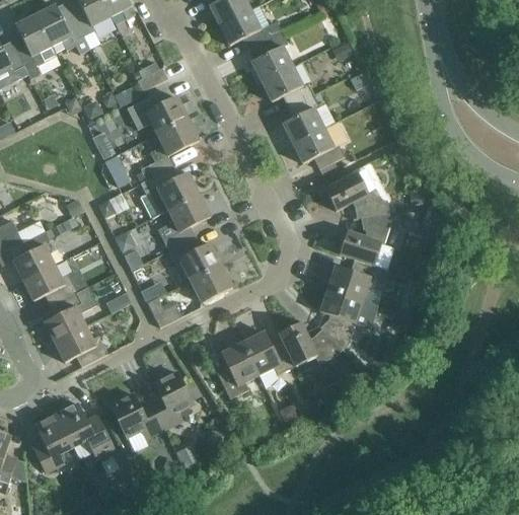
[(68,0),(66,1),(83,35),(114,20),(110,15),(102,0),(68,0)]
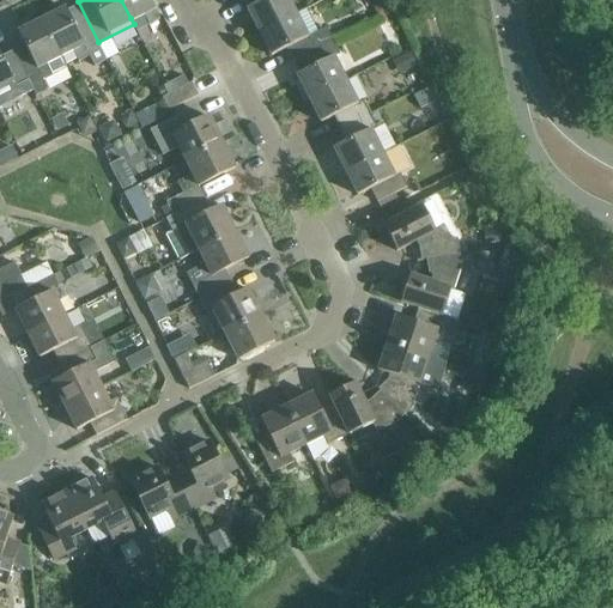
[(121,0),(131,18),(144,12),(149,22),(159,16),(151,0),(121,0)]
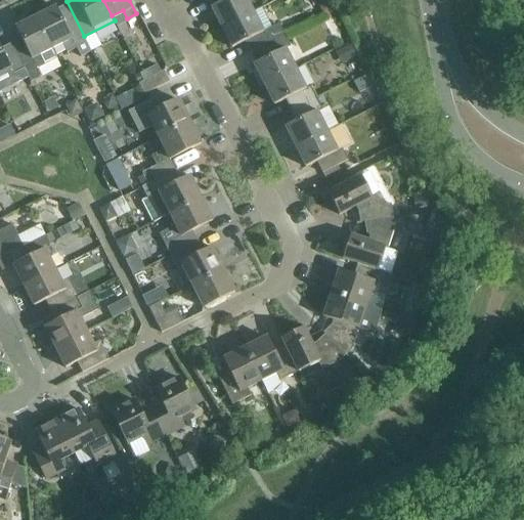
[(211,5),(221,25),(253,9),(248,0),(211,0),(213,4),(211,5)]
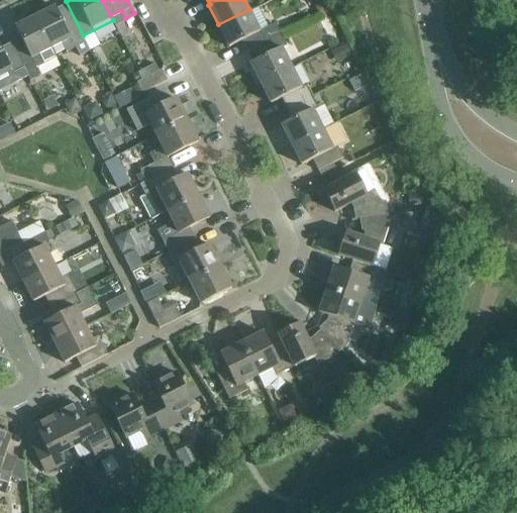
[(56,4),(35,14),(50,45),(62,40),(66,49),(75,44),(80,54),(90,47),(83,35),(66,1),(57,6),(56,4)]
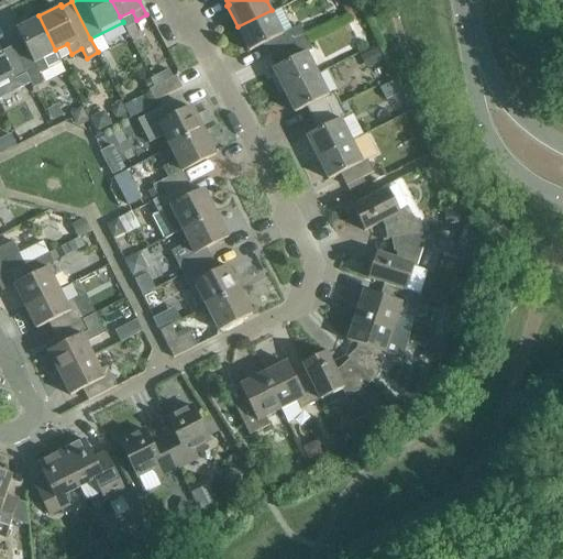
[(263,42),(268,54),(306,35),(299,22),(291,26),(282,6),(272,10),(238,26),(249,48),(263,42)]
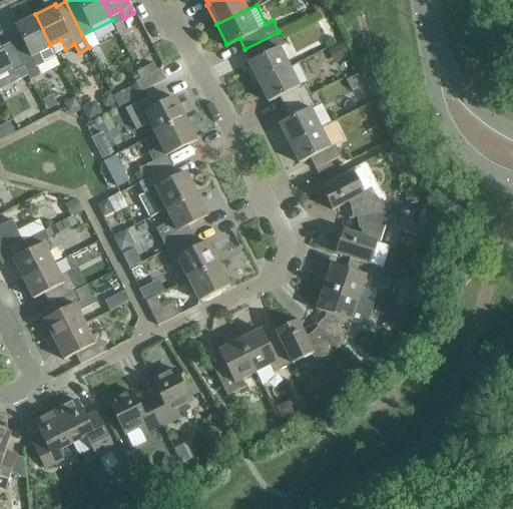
[(20,35),(11,40),(23,65),(30,77),(40,72),(35,64),(55,54),(50,45),(35,14),(15,24),(20,35)]
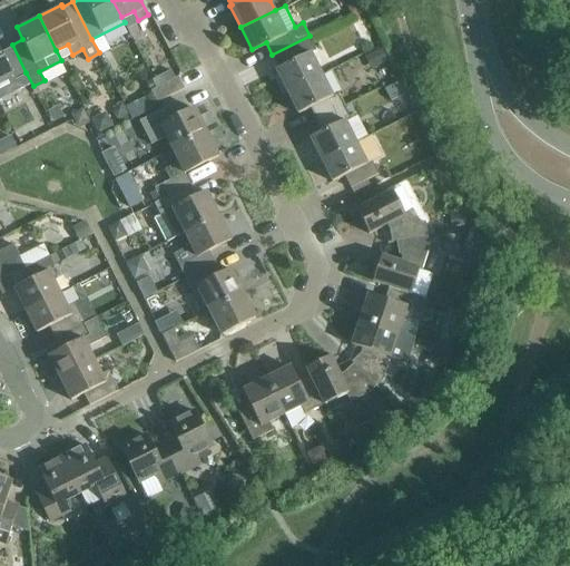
[(357,29),(328,36),(332,50),(360,45),(357,29)]
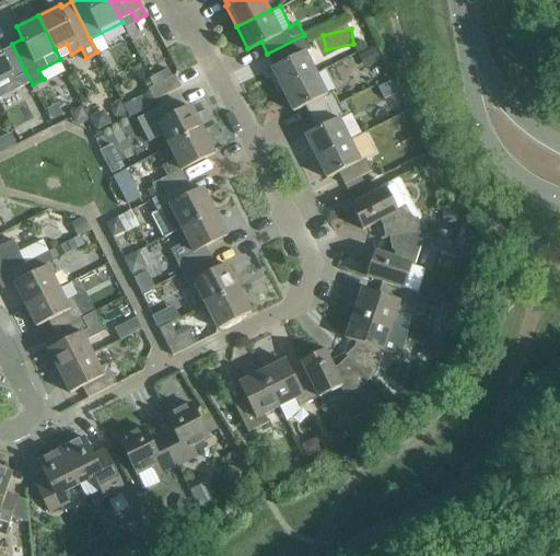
[(271,66),(282,88),(315,70),(305,49),(311,47),(304,35),(267,54),(273,65),(271,66)]
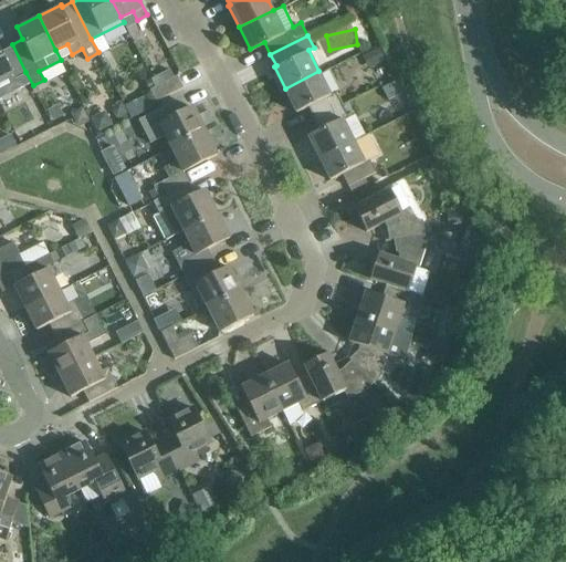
[(0,48),(0,77),(12,72),(14,77),(25,72),(12,44),(1,50),(0,48)]
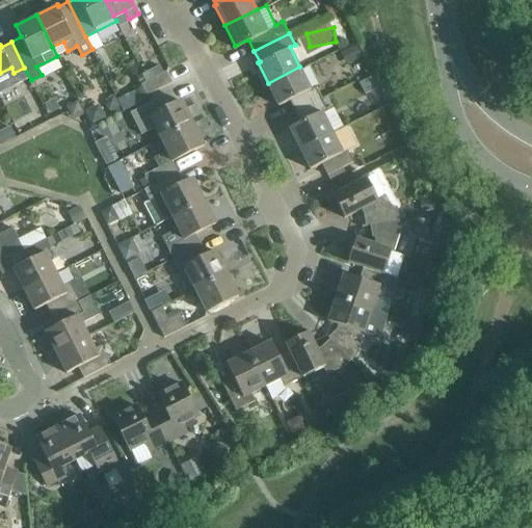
[(166,69),(164,70),(160,62),(141,72),(145,79),(140,82),(145,94),(171,80),(166,69)]
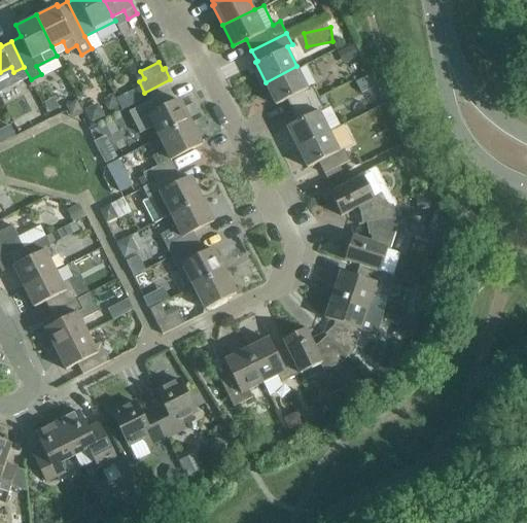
[(286,97),(292,108),(318,95),(312,83),(307,86),(296,66),(266,82),(276,103),(286,97)]
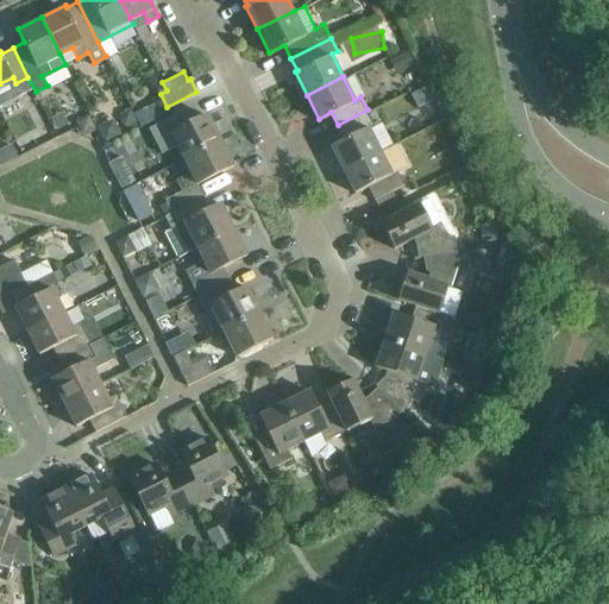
[(133,111),(140,125),(162,113),(155,100),(133,111)]
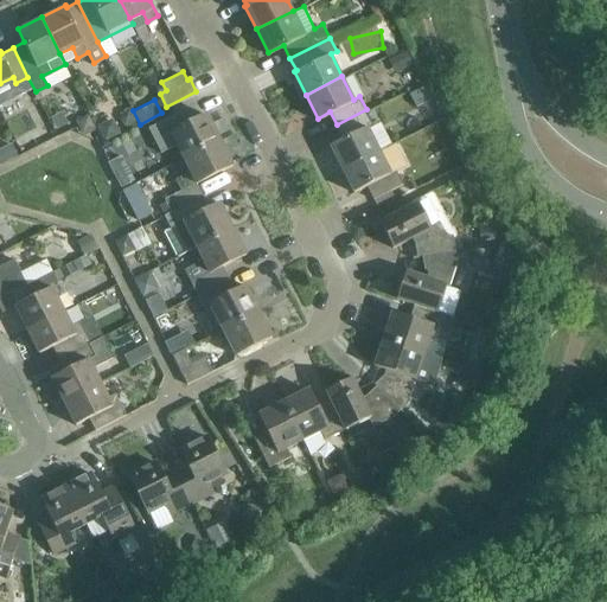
[(177,142),(184,157),(219,138),(206,113),(195,119),(187,106),(148,126),(161,151),(177,142)]
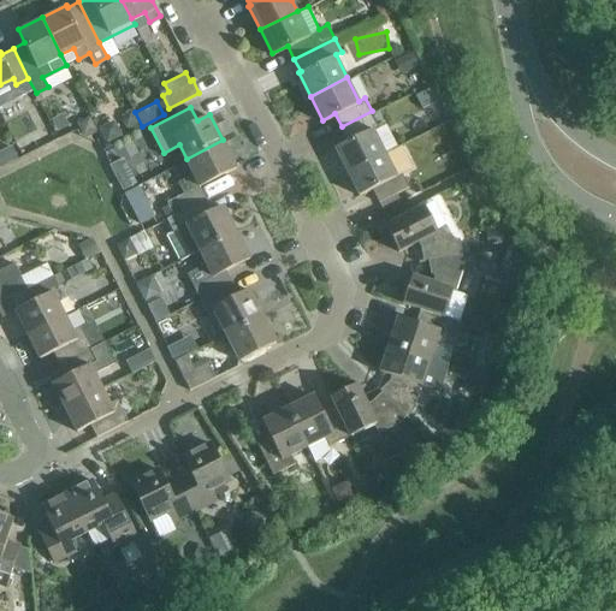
[(336,146),(347,170),(384,150),(373,128),(378,125),(372,111),(342,126),(348,140),(336,146)]
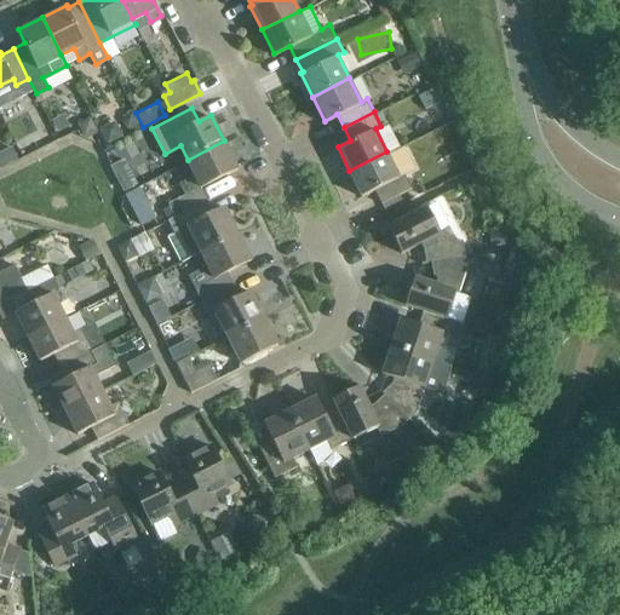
[(0,162),(1,166),(19,156),(15,148),(11,139),(0,144),(0,162)]
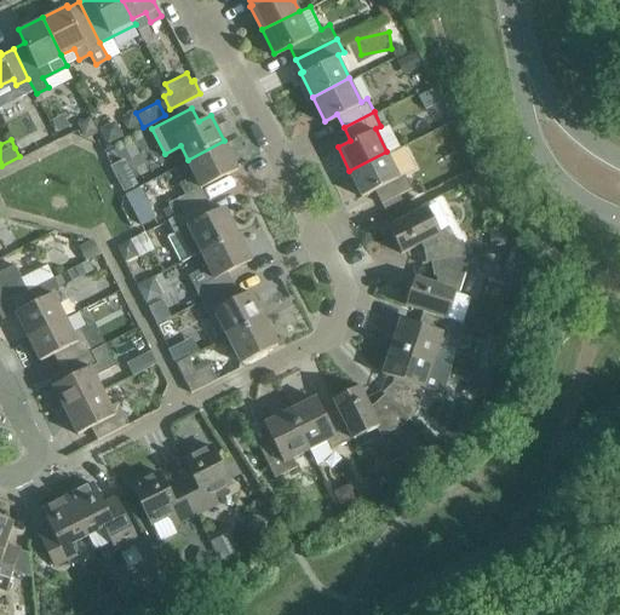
[(168,201),(174,214),(205,200),(199,187),(200,185),(237,167),(224,141),(188,160),(194,173),(179,182),(185,193),(168,201)]
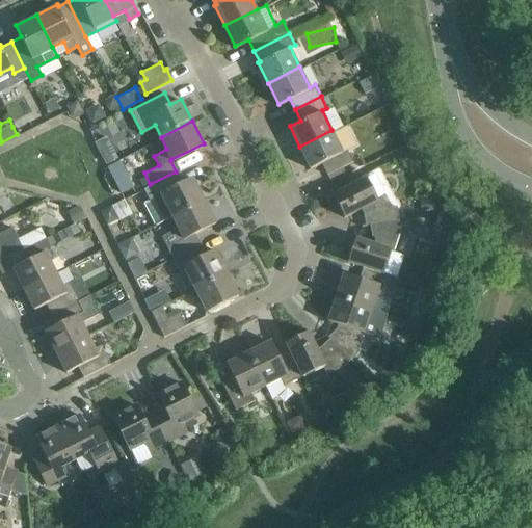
[(331,130),(299,147),(310,167),(321,161),(327,173),(328,173),(333,181),(347,174),(343,165),(353,160),(347,148),(356,143),(347,123),(331,130)]
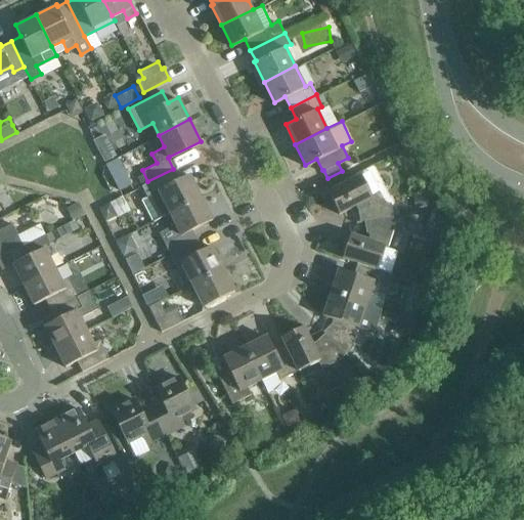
[(113,127),(99,131),(108,157),(122,152),(113,127)]
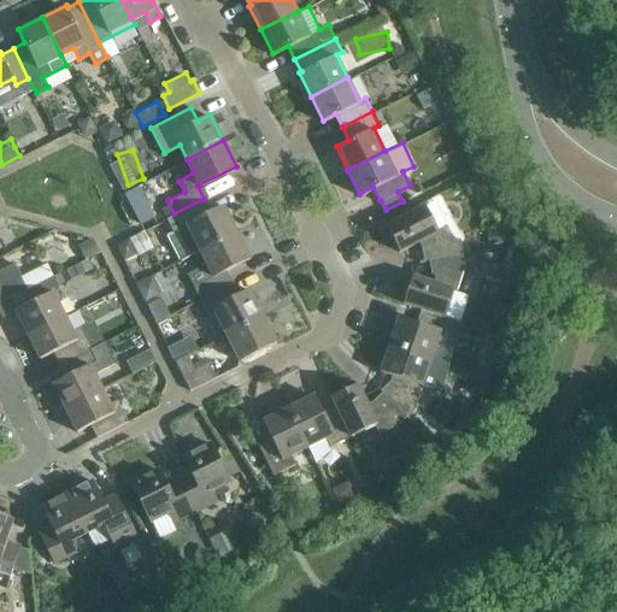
[(200,248),(200,249),(236,230),(224,205),(211,211),(204,199),(174,213),(168,217),(174,230),(168,233),(181,258),(200,248)]
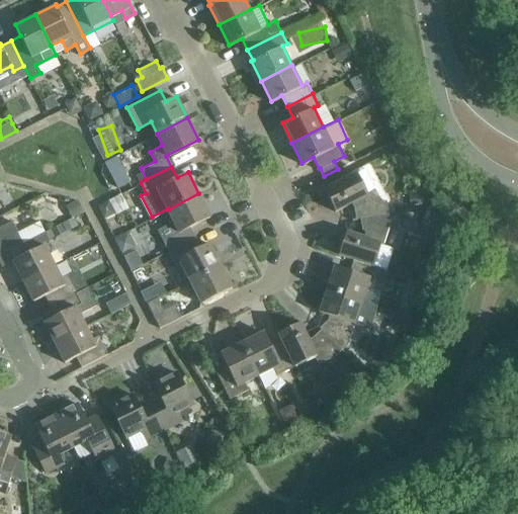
[(356,218),(360,217),(389,211),(386,198),(381,199),(374,187),(367,191),(357,172),(324,188),(335,209),(352,201),(354,205),(356,218)]
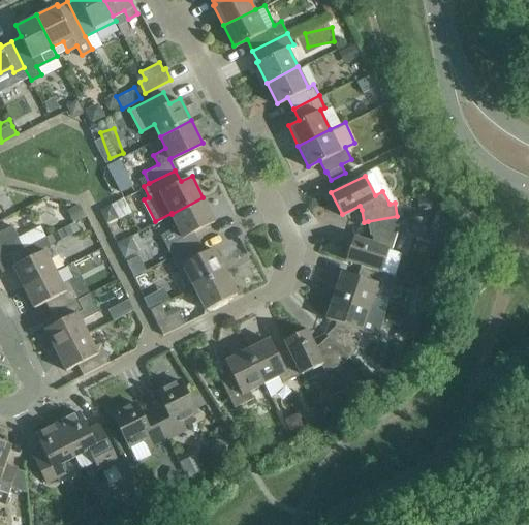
[(168,249),(172,255),(197,242),(192,232),(214,220),(203,197),(172,214),(177,225),(157,236),(164,251),(168,249)]
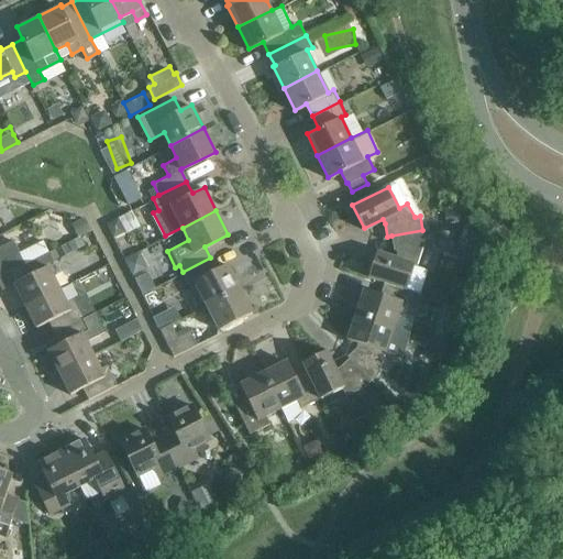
[(368,275),(384,281),(414,291),(420,292),(428,269),(416,265),(422,243),(424,243),(422,230),(392,236),(394,249),(396,249),(397,253),(396,256),(376,250),(368,275)]
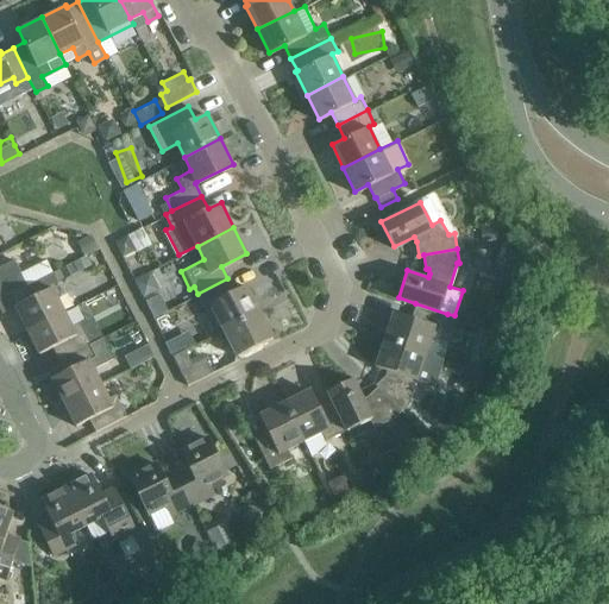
[(0,296),(23,285),(27,283),(14,258),(0,264),(0,296)]
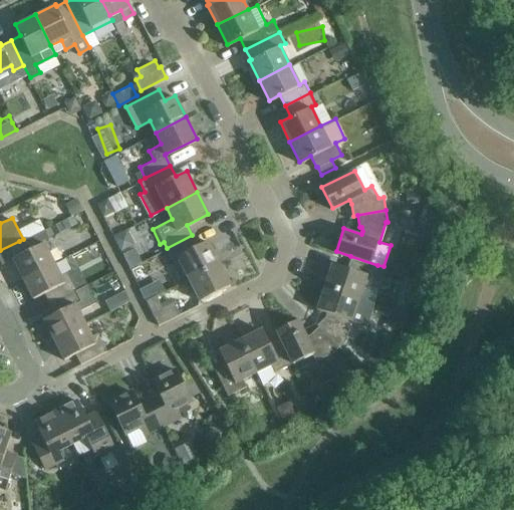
[(123,245),(140,238),(134,223),(117,230),(123,245)]
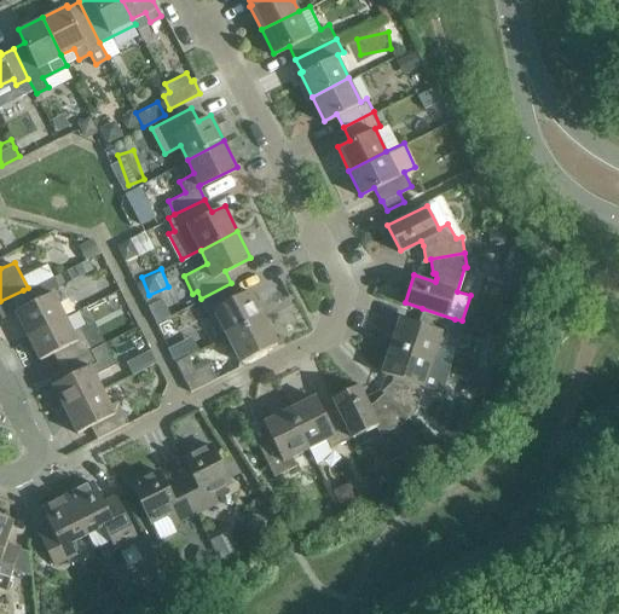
[(16,310),(28,334),(65,316),(57,300),(65,296),(55,274),(28,288),(23,290),(29,303),(16,310)]
